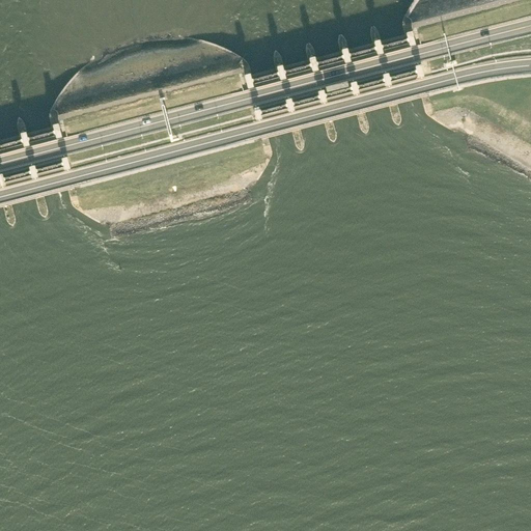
[(380,39),(373,42),(375,49),(376,55),(383,53),(382,47),(380,39)]
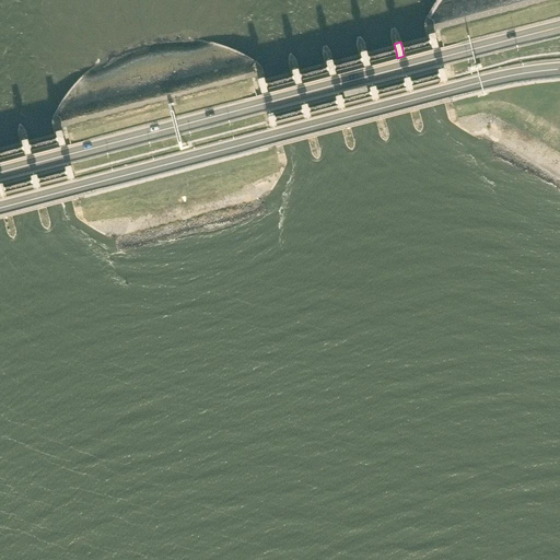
[(365,50),(359,53),(361,60),(363,67),(370,65),(368,59),(365,50)]
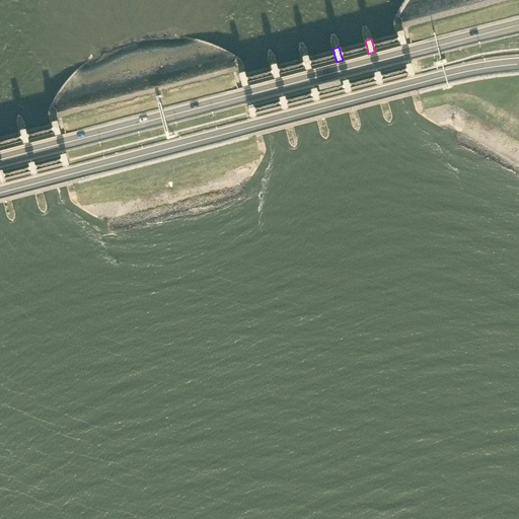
[(307,56),(301,57),(303,64),(304,70),(311,68),(309,63),(307,56)]
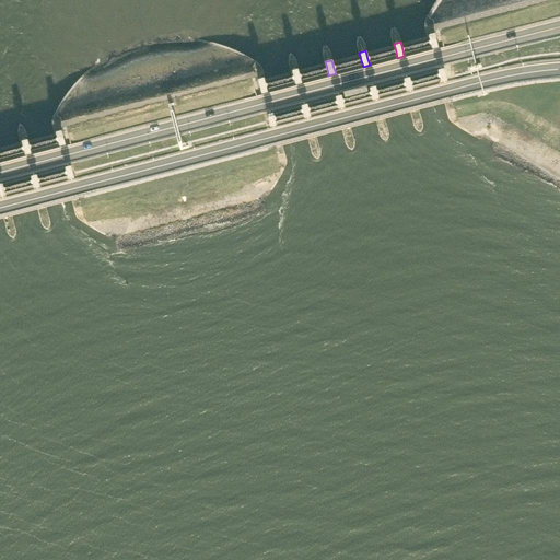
[(298,68),(291,70),(293,78),(294,84),(302,82),(300,77),(298,68)]
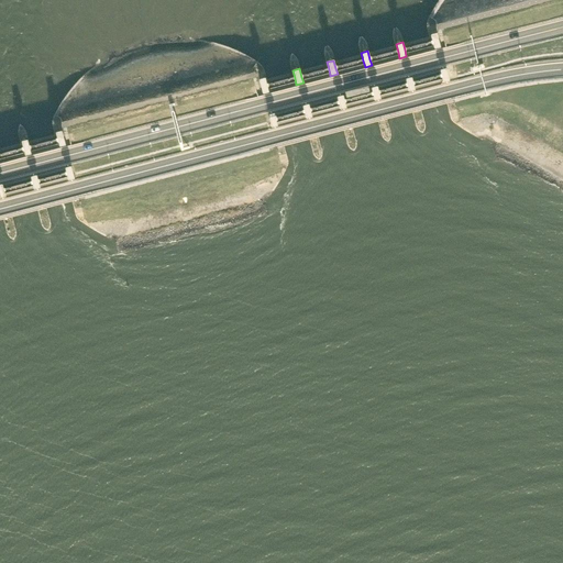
[(414,85),(411,78),(405,79),(407,87),(408,92),(415,90),(414,85)]
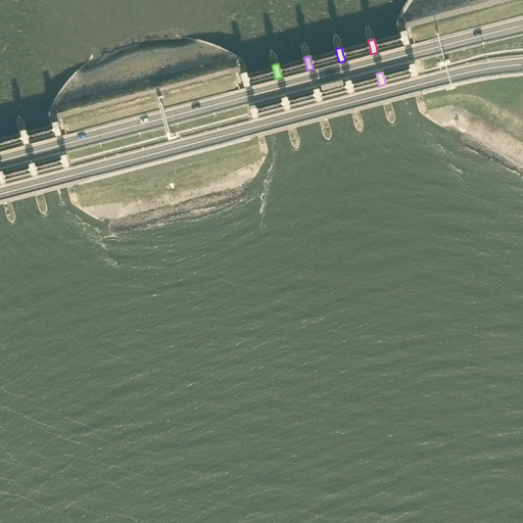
[(321,91),(342,86),(341,81),(320,87),(321,91)]
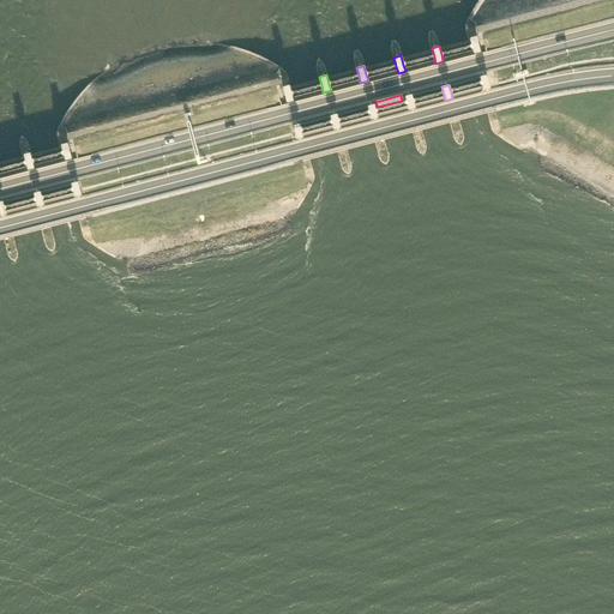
[(414,102),(411,95),(404,96),(405,104),(408,110),(415,108),(414,102)]
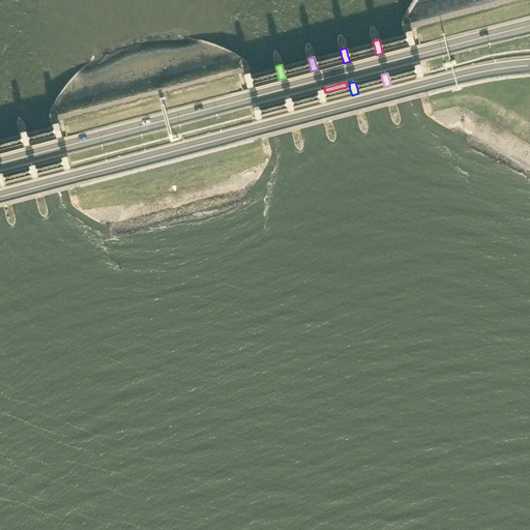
[(324,96),(323,90),(316,91),(318,98),(319,104),(326,101),(324,96)]
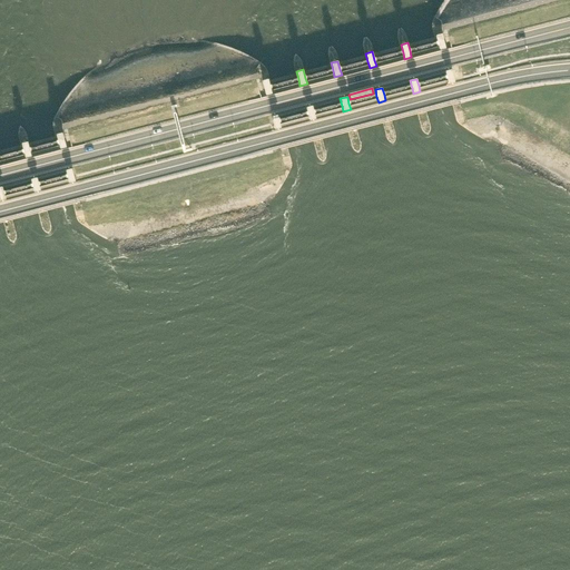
[(314,112),(313,106),(305,107),(307,115),(308,120),(316,118),(314,112)]
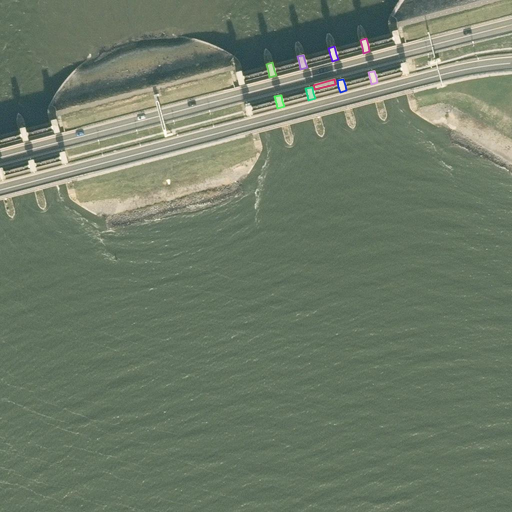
[(55,120),(49,121),(50,128),(52,134),(58,133),(55,120)]
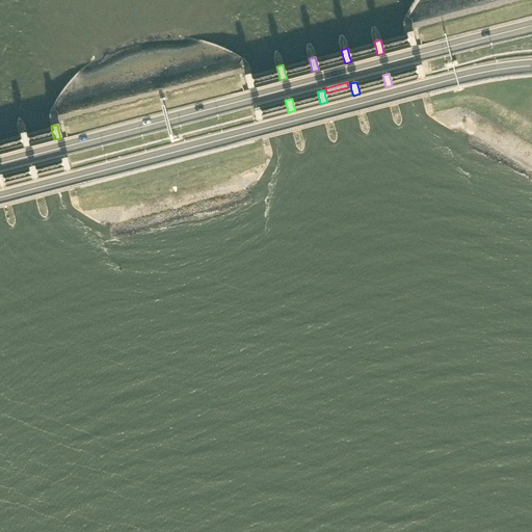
[(26,132),(20,134),(22,141),(23,148),(29,145),(28,139),(26,132)]
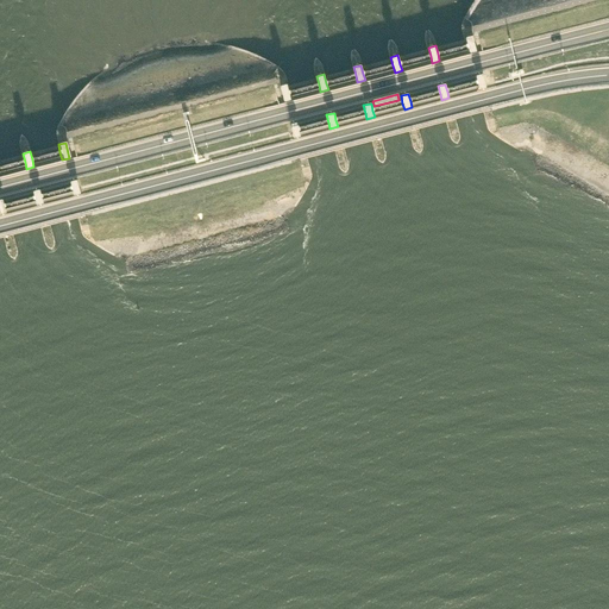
[(79,195),(75,181),(68,183),(70,190),(71,196),(79,195)]
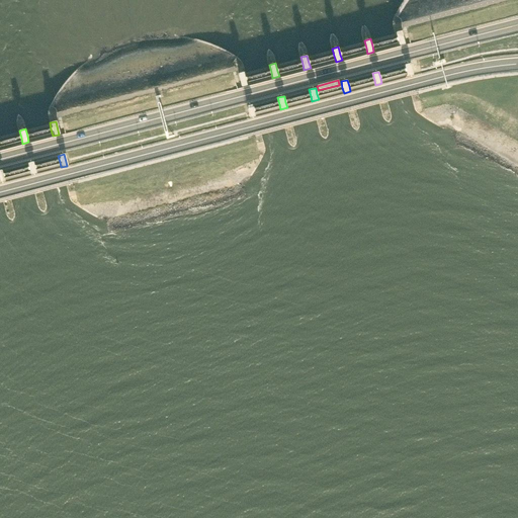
[(35,168),(33,162),(27,163),(29,170),(30,175),(36,173),(35,168)]
